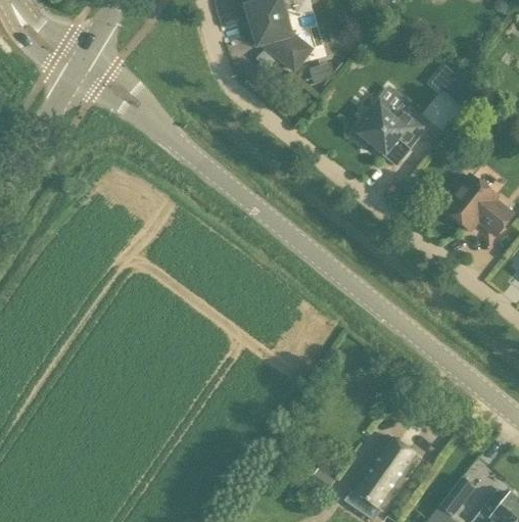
[(296,69),(313,49),(292,33),(283,1),(284,0),(255,0),(253,5),(248,6),(260,46),(265,44),(296,69)]
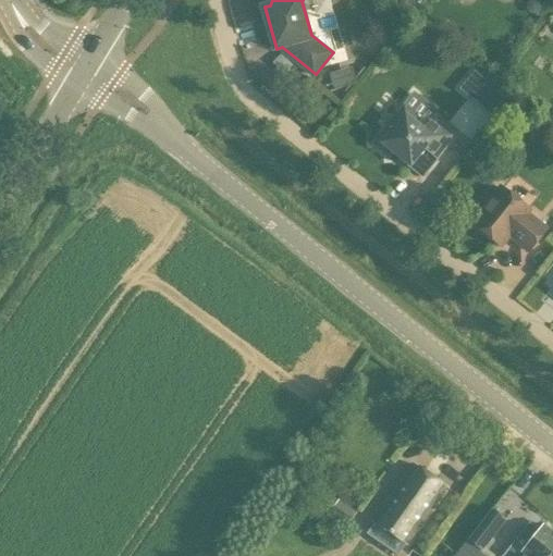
[(338,89),(360,79),(354,63),(331,73),(338,89)]
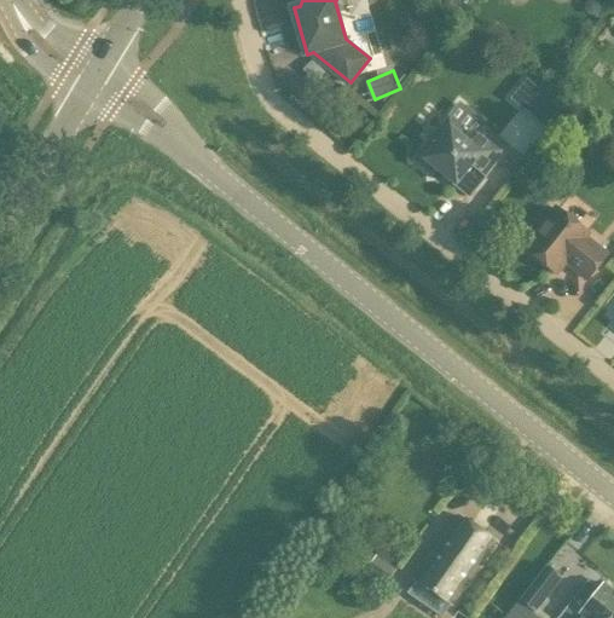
[(540,88),(525,107),(549,126),(563,107),(540,88)]
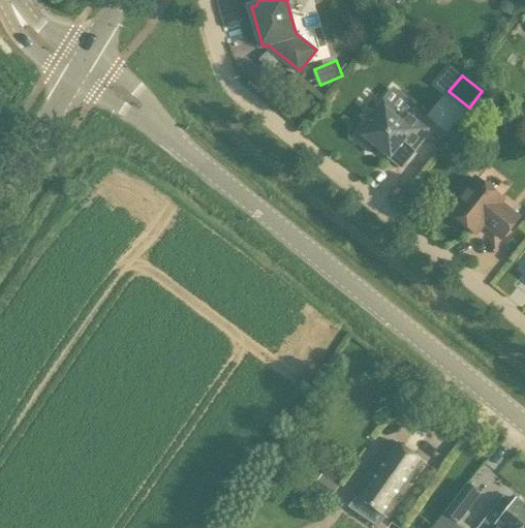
[(358,136),(372,148),(375,144),(392,157),(405,142),(417,151),(435,128),(412,110),(403,121),(397,117),(400,113),(385,100),(374,115),(378,119),(373,125),(369,122),(358,136)]
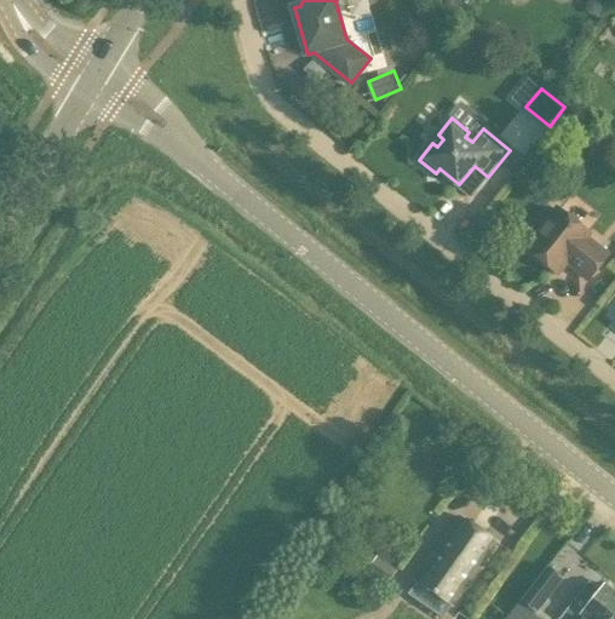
[(592,280),(611,256),(588,238),(591,234),(561,208),(557,212),(552,207),(534,229),(540,234),(528,248),(559,274),(569,261),(578,267),(576,268),(592,280)]
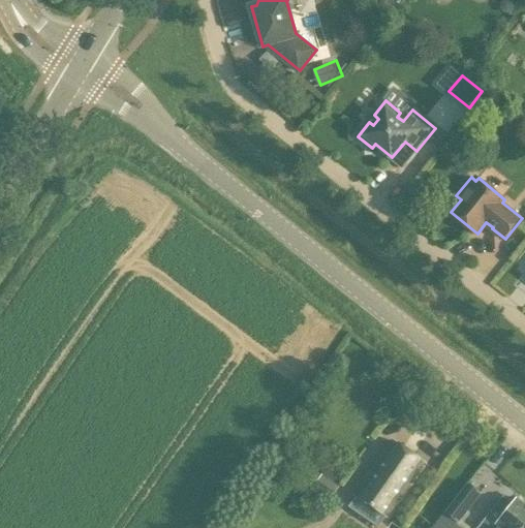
[(395,439),(357,493),(389,517),(428,463),(395,439)]
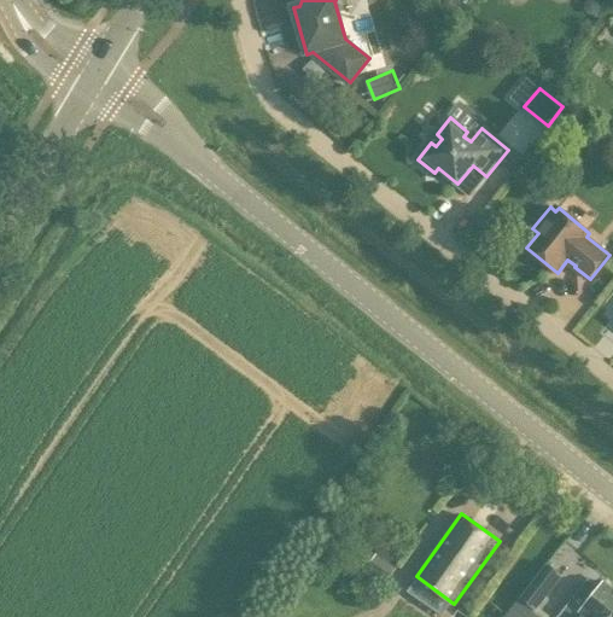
[(368,569),(390,583),(400,568),(379,554),(379,556),(357,542),(349,556),(369,568),(368,569)]
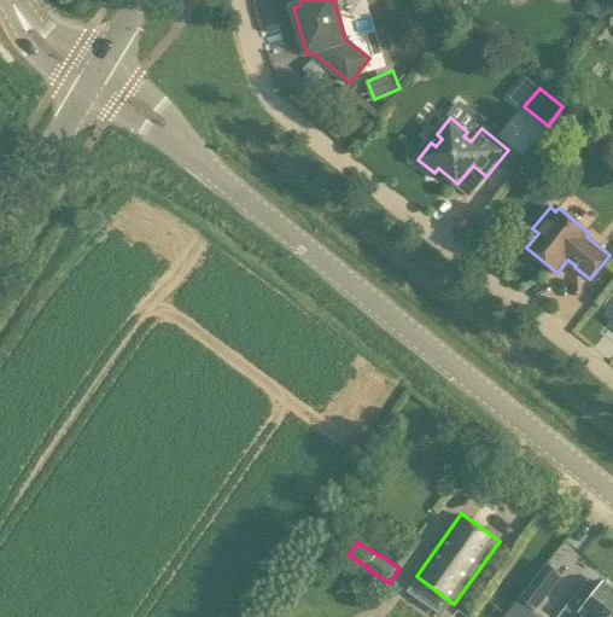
[(550,564),(523,600),(535,610),(564,575),(550,564)]
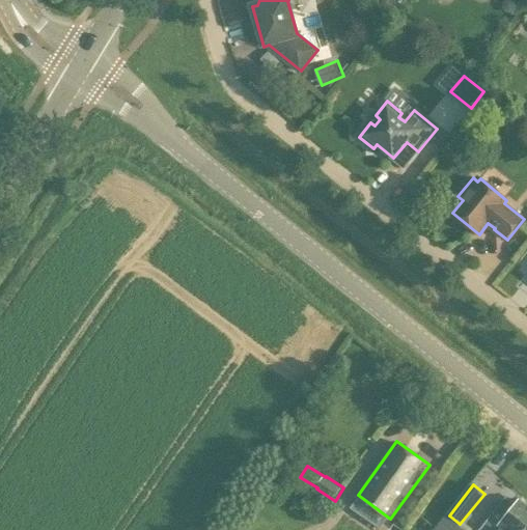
[(525,529),(526,528),(526,504),(521,500),(500,527),(502,529),(500,529),(525,529)]
